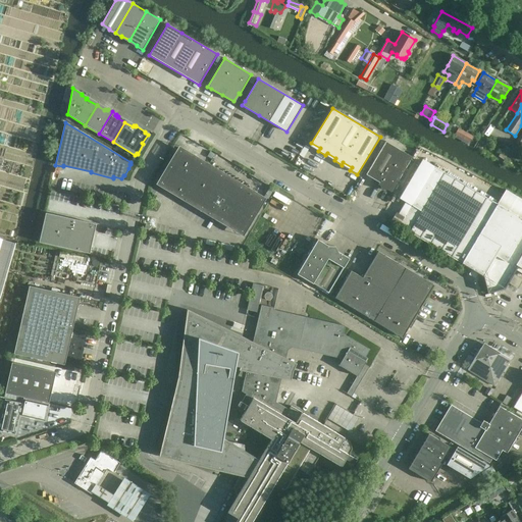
[(463,138),(466,133),(459,129),(456,135),(463,138)]
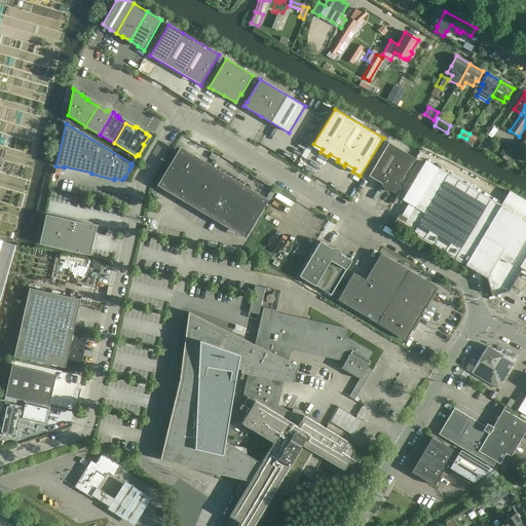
[(525,149),(523,148),(525,142),(525,132),(514,151),(515,151),(511,157),(521,163),(525,155),(525,149)]
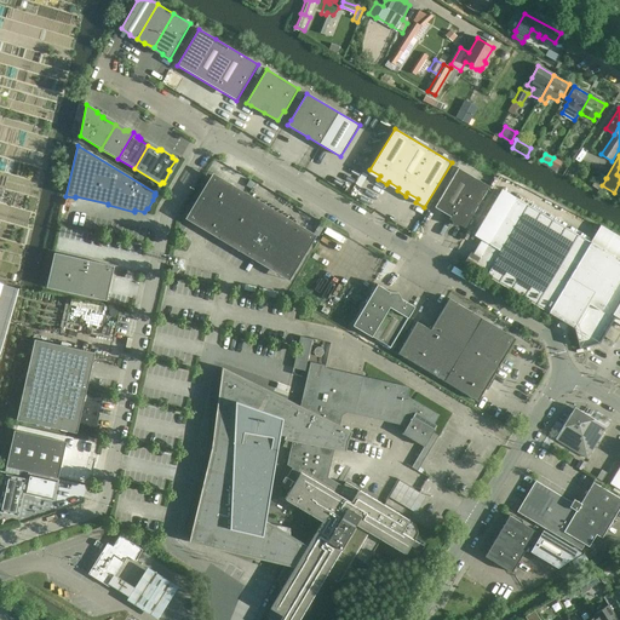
[(554,158),(550,164),(560,168),(562,162),(554,158)]
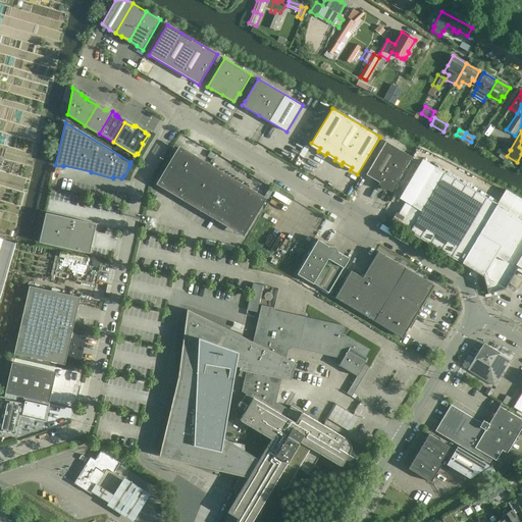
[(366,174),(379,183),(378,185),(390,192),(412,157),(385,142),(366,174)]
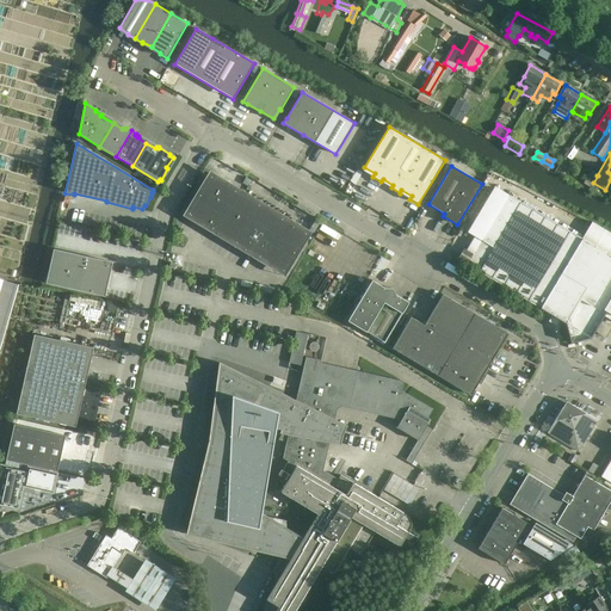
[(284,277),(307,240),(312,232),(209,171),(183,216),(284,277)]
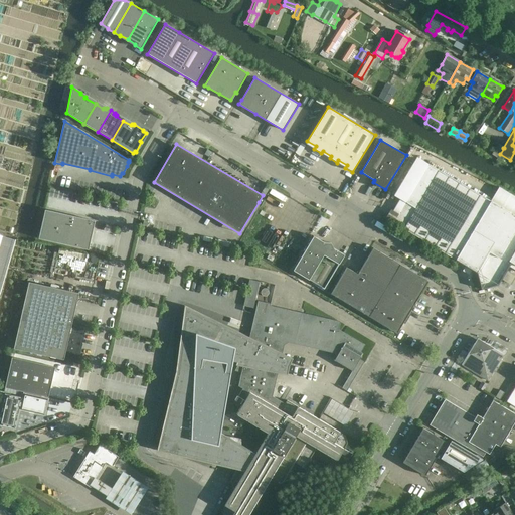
[(497,158),(500,154),(504,148),(503,148),(498,145),(491,155),(497,158)]
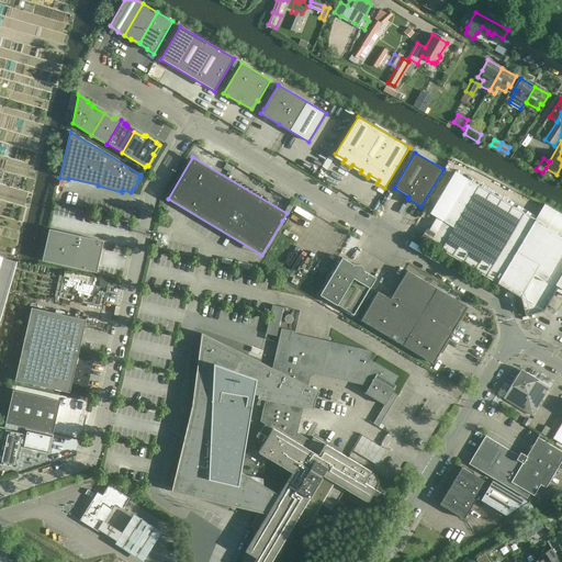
[(434,235),(429,243),(520,298),(525,315),(542,311),(555,291),(561,294),(561,235),(536,221),(468,179),(467,179),(442,221),(434,235)]
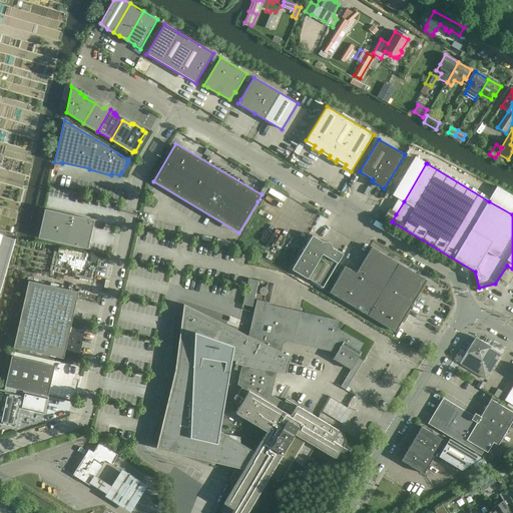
[(91,219),(45,209),(38,238),(88,249),(90,240),(88,240),(91,228),(90,227),(92,221),(90,220),(91,219)]
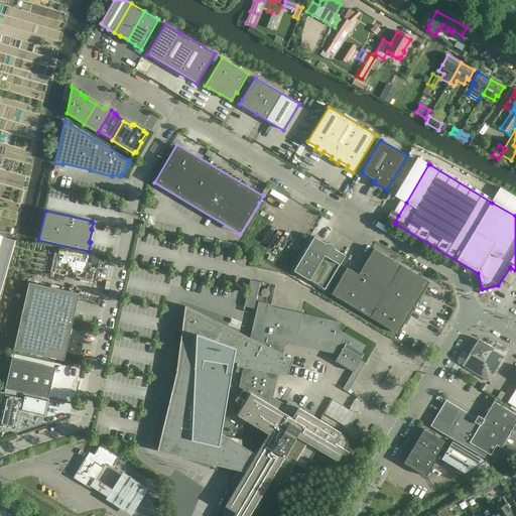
[(152,230),(153,224),(144,222),(142,228),(152,230)]
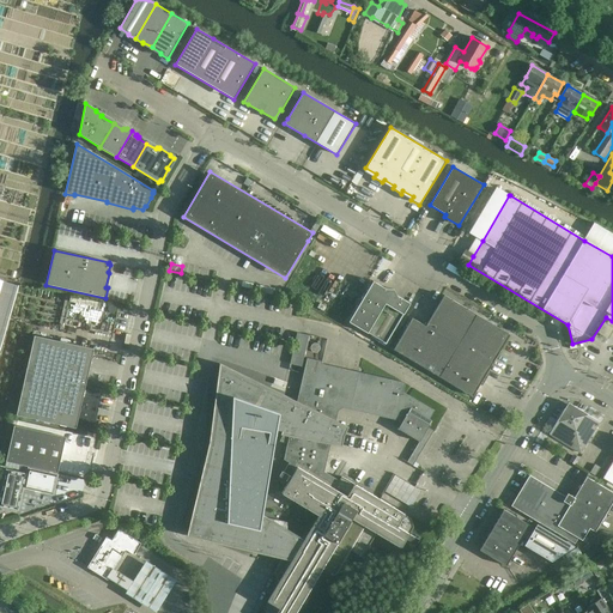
[(0,280),(0,349),(18,286),(0,280)]
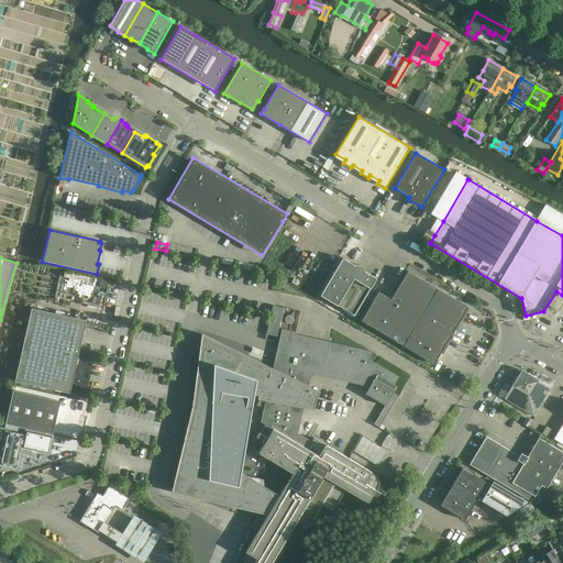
[(342,258),(320,296),(337,306),(360,268),(342,258)]
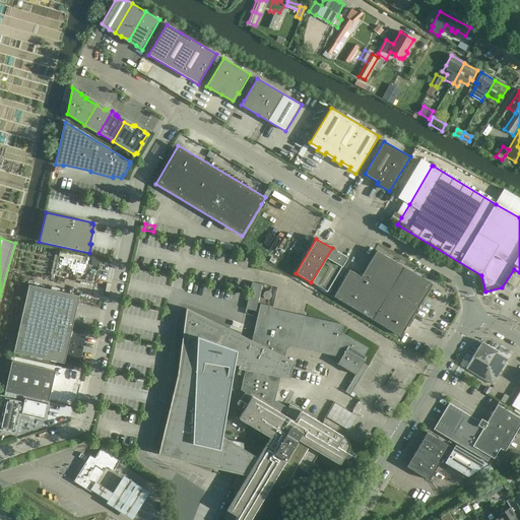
[(331,249),(311,282),(327,291),(347,257),(336,251),(336,250),(333,245),(331,249)]
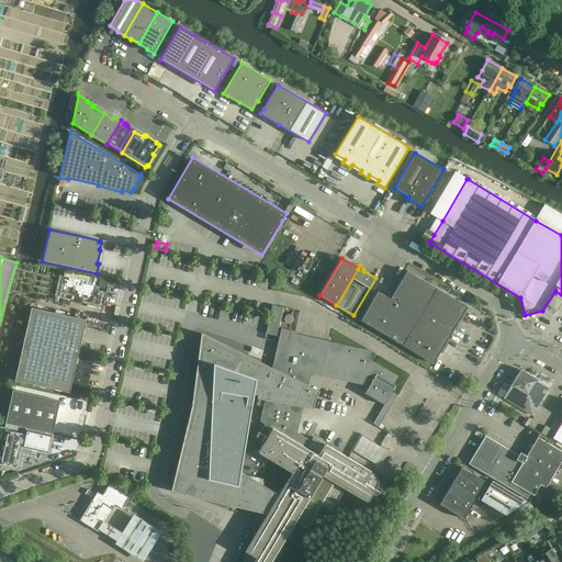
[(65,271),(64,277),(89,282),(90,278),(65,271)]
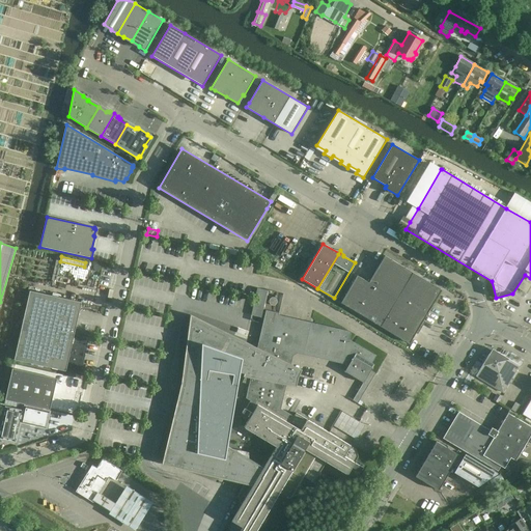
[(341,303),(409,343),(441,289),(385,256),(368,282),(357,276),(341,303)]
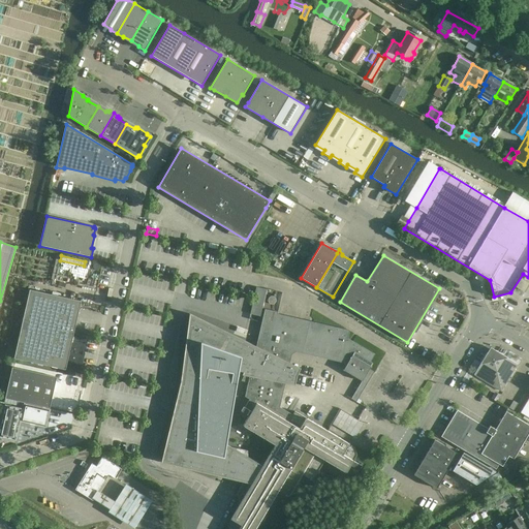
[(73,333),(76,321),(81,302),(29,289),(23,321),(73,333)]
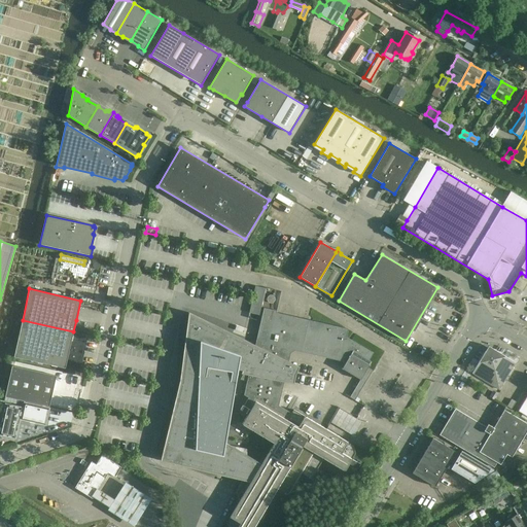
[(267,299),(267,300),(267,301),(267,302),(268,303),(269,304),(270,304),(271,304),(272,304),(273,304),(273,303),(274,303),(274,302),(275,302),(275,301),(275,300),(275,299),(274,297),(274,296),(273,296),(273,295),(272,295),(271,295),(270,295),(269,295),(268,296),(267,297),(267,299)]
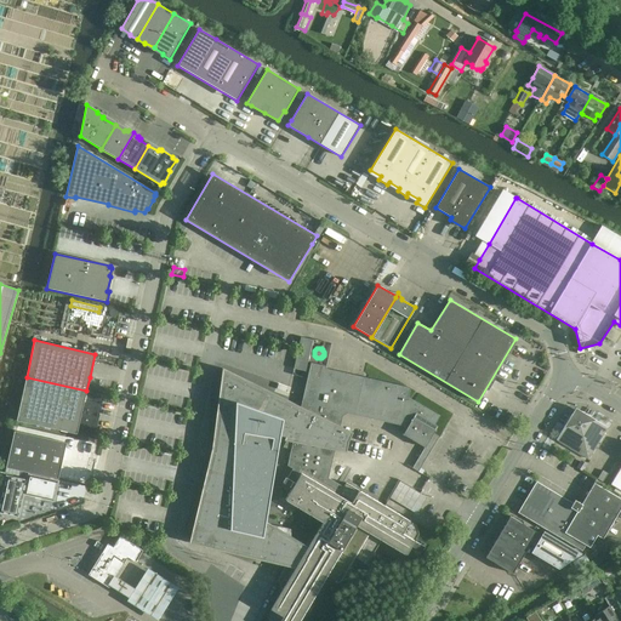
[(402,421),(409,425),(403,434),(425,448),(438,427),(434,425),(439,416),(426,408),(408,397),(410,388),(325,369),(326,366),(311,363),(301,408),(295,405),(222,369),(212,449),(189,543),(285,565),(278,581),(281,591),(267,616),(268,620),(300,620),(328,575),(340,582),(354,558),(366,565),(381,540),(406,556),(412,546),(421,552),(425,546),(415,541),(420,534),(416,524),(347,483),(341,491),(323,480),(340,406),(402,421)]
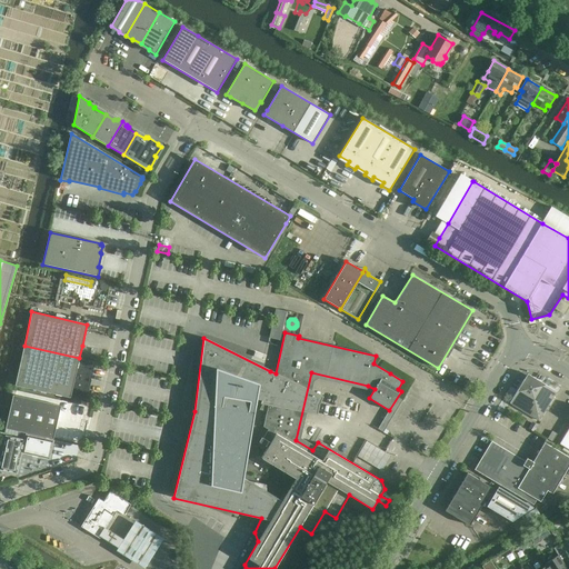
[(70,398),(79,358),(25,346),(16,386),(65,397),(70,398)]
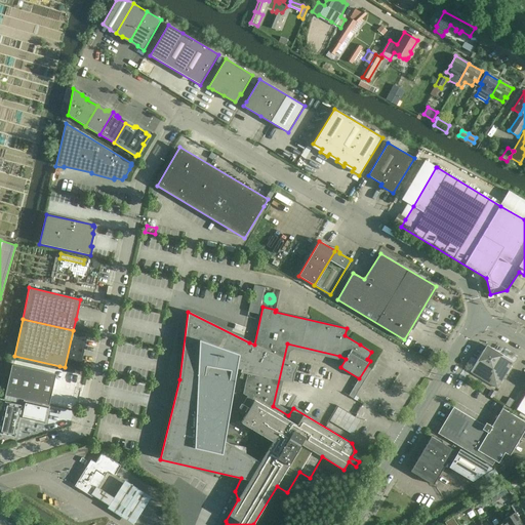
[(486,345),(470,372),(497,389),(514,361),(486,345)]
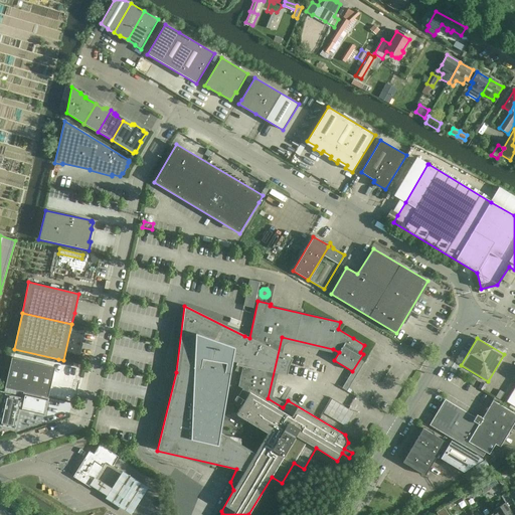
[(48,397),(55,368),(55,367),(12,357),(5,388),(48,397)]
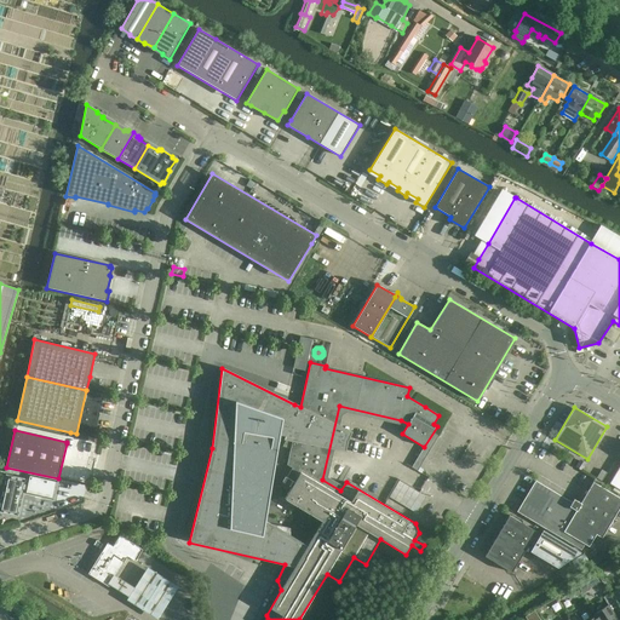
[(619,465),(609,483),(614,487),(612,491),(619,495),(619,465)]
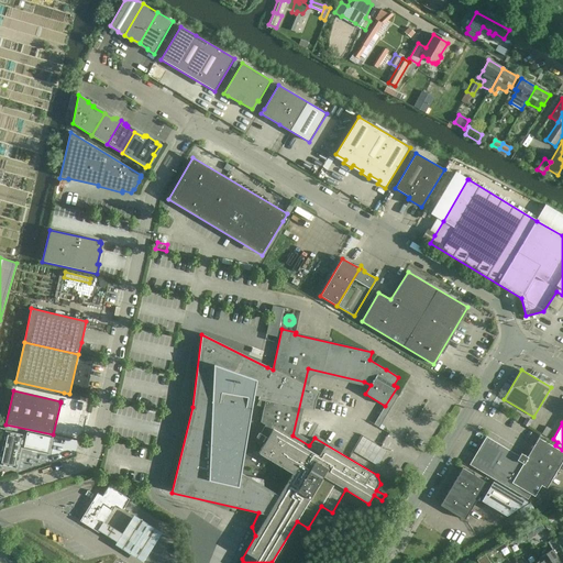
[(23,449),(48,454),(53,437),(26,431),(23,449)]
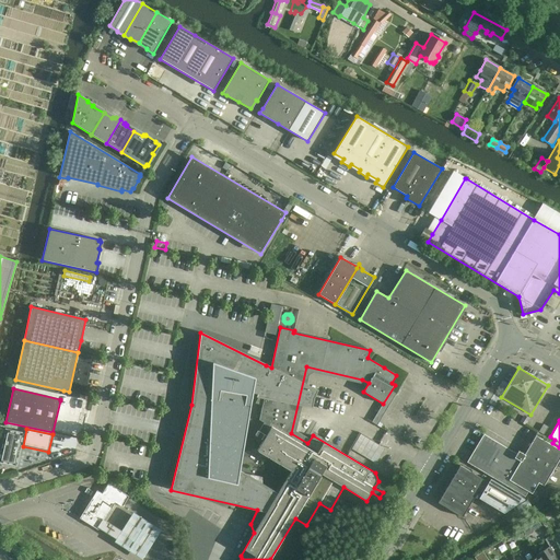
[(2,445),(1,452),(0,451),(0,462),(16,466),(20,450),(18,448),(21,433),(7,430),(2,445)]
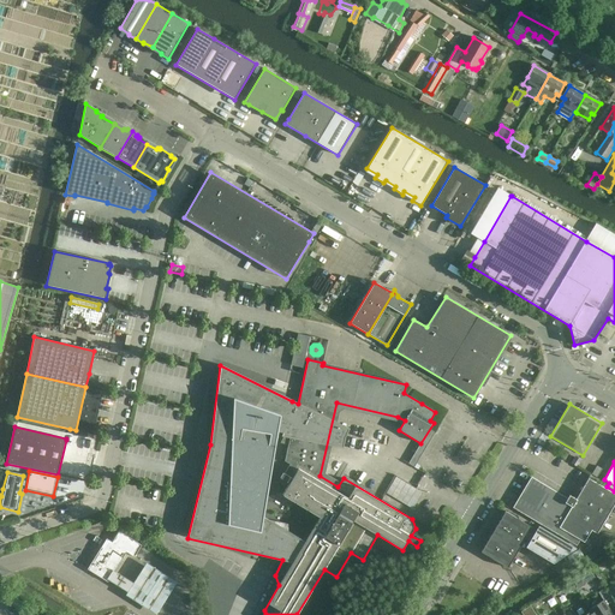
[(513,508),(577,545),(580,539),(584,542),(591,530),(597,533),(614,502),(614,494),(587,478),(573,502),(531,477),(513,508)]
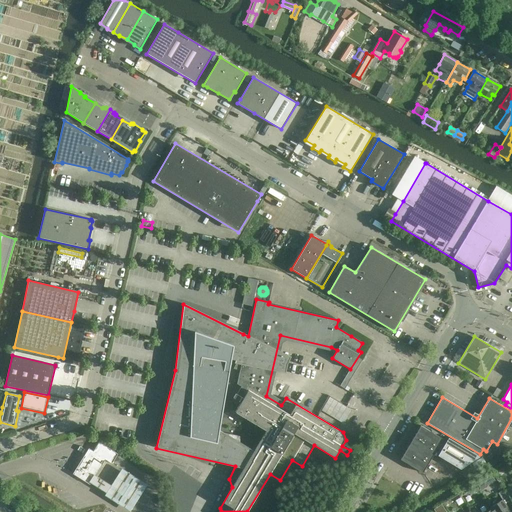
[(443,439),(420,425),(400,459),(422,473),(443,439)]
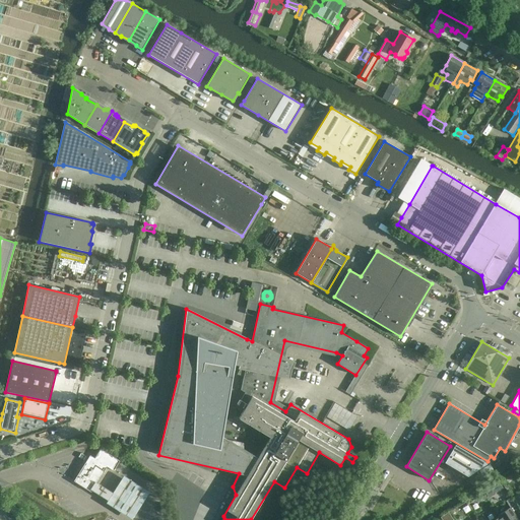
[(467,476),(486,463),(455,445),(444,462),(467,476)]
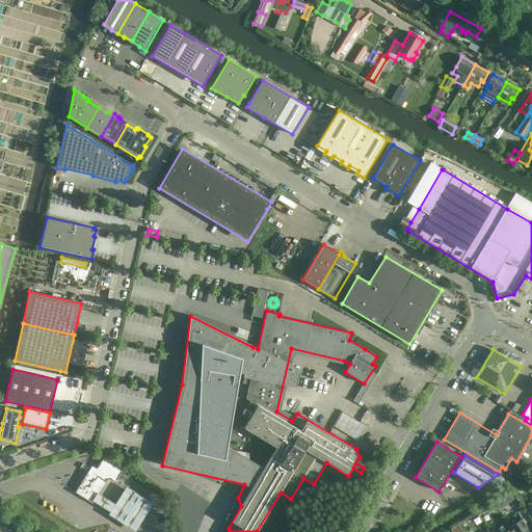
[(116,482),(120,476),(122,474),(123,472),(120,471),(105,462),(106,461),(103,459),(100,464),(97,469),(92,467),(76,493),(94,504),(94,502),(101,490),(101,491),(109,478),(116,482)]
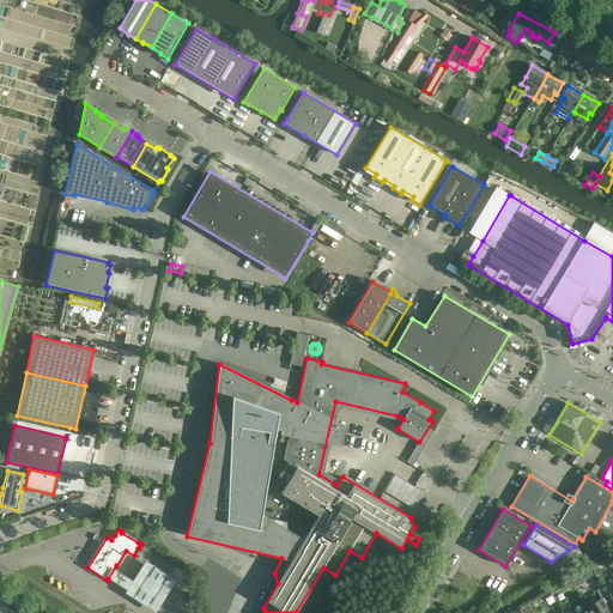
[(111,581),(122,587),(156,610),(161,602),(177,577),(146,558),(133,578),(119,569),(111,581)]
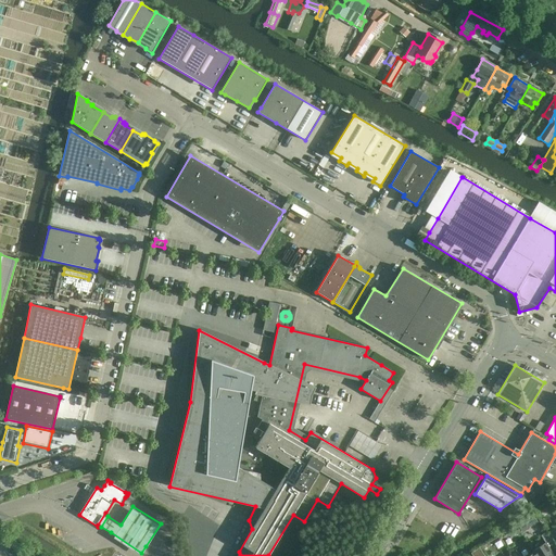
[(533,551),(535,555),(554,555),(548,547),(554,544),(546,532),(541,535),(545,543),(533,551)]
